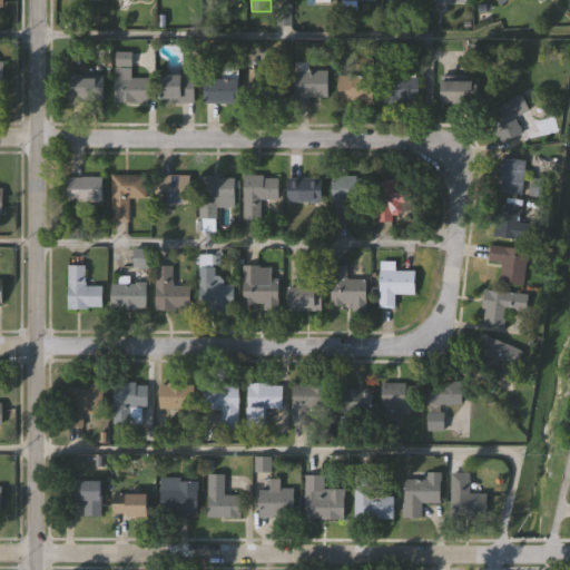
[(381,101),(380,61),(415,60),(416,101),(381,101)]
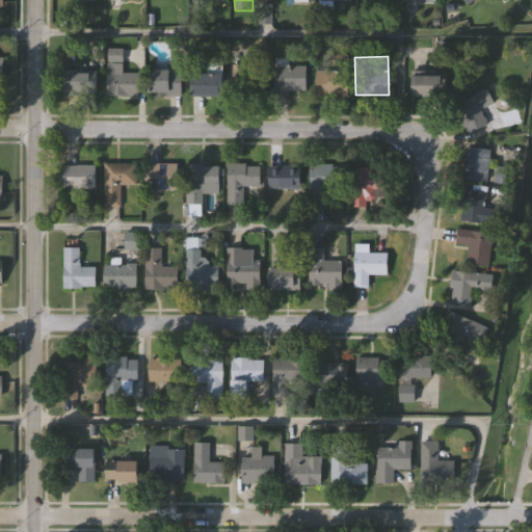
[(232,90),(233,63),(266,64),(266,90),(232,90)]
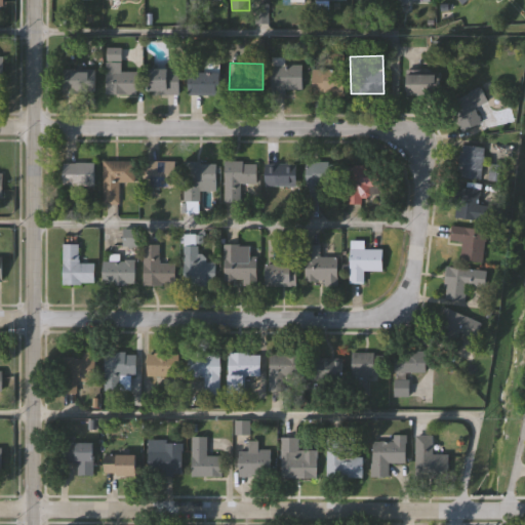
[(271,89),(271,63),(301,63),(301,89),(271,89)]
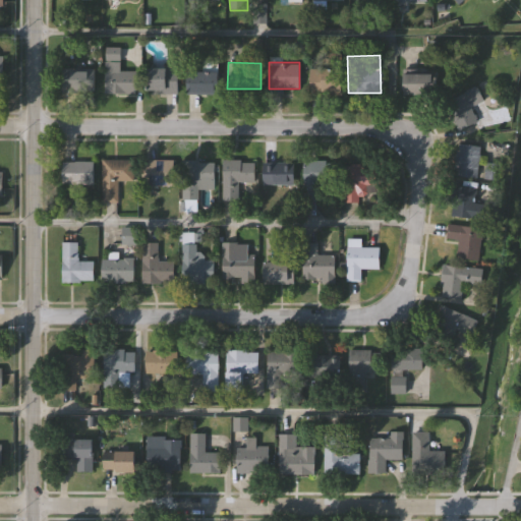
[(147,93),(147,67),(177,67),(177,93),(147,93)]
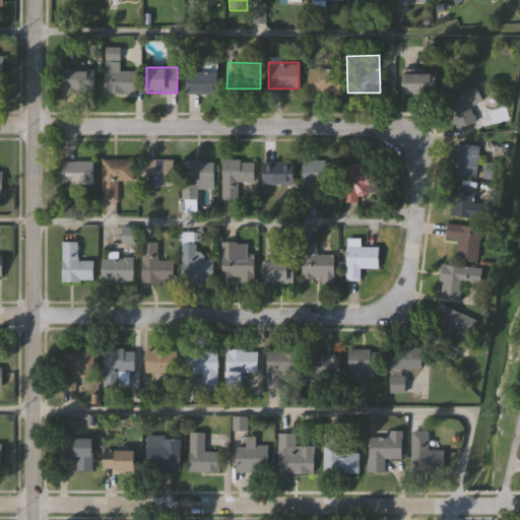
[(339,67),(339,93),(308,93),(308,67),(339,67)]
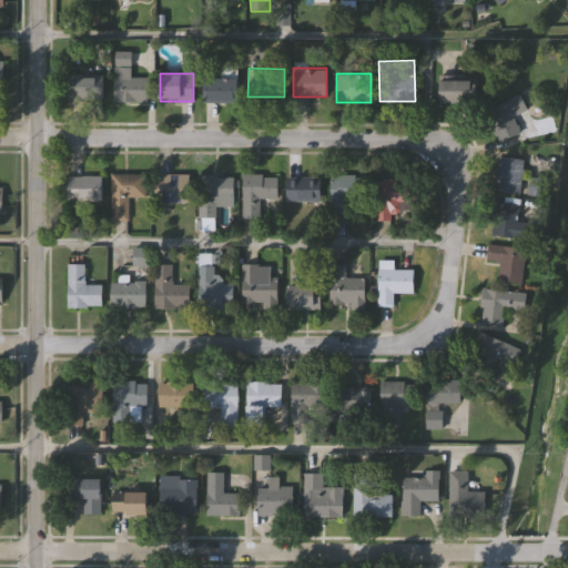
[(68,77),(102,77),(102,100),(68,100),(68,77)]
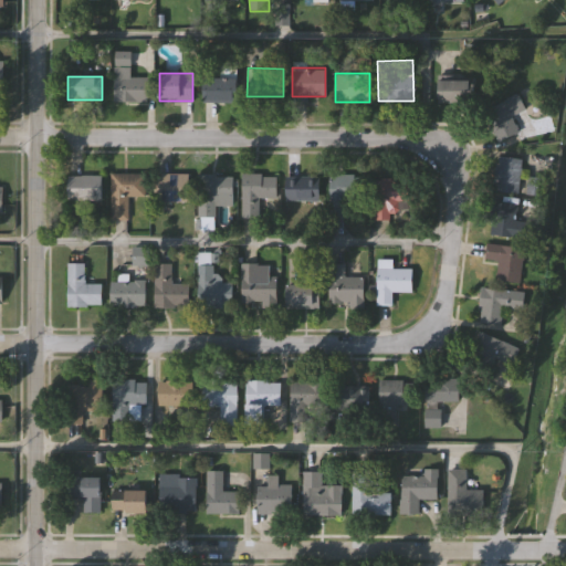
[(147,101),(115,101),(115,76),(147,76),(147,101)]
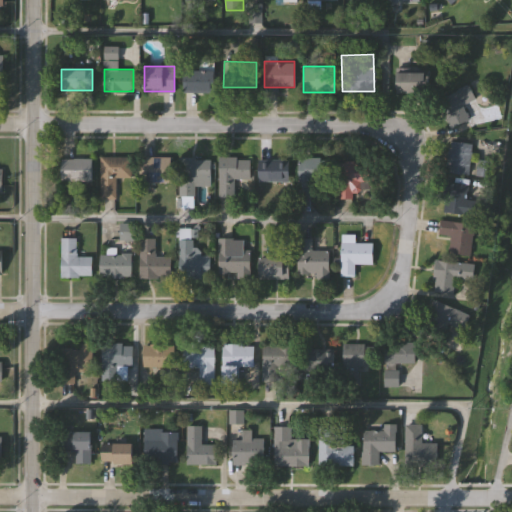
[(183,91),(183,69),(214,69),(214,91),(183,91)]
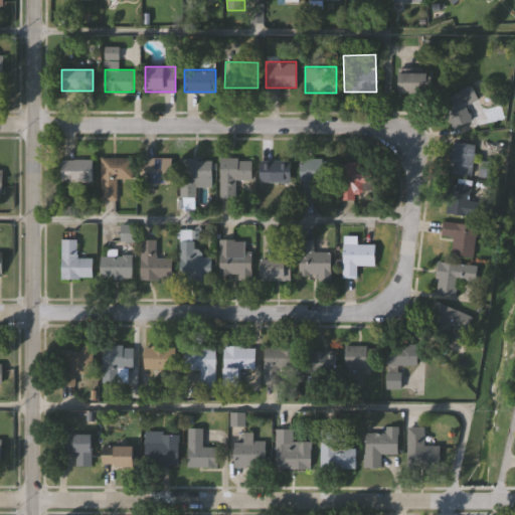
[(430,72),(430,91),(400,91),(400,72),(430,72)]
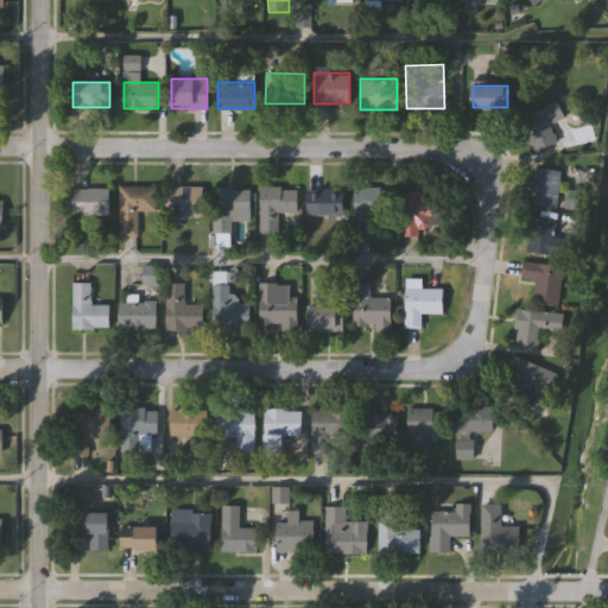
[(556,141),(534,152),(518,118),(555,100),(563,116),(548,124),(556,141)]
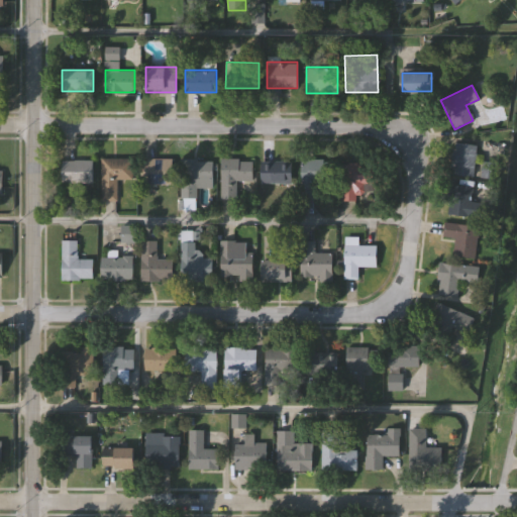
[(451,175),(451,143),(474,143),(474,175),(451,175)]
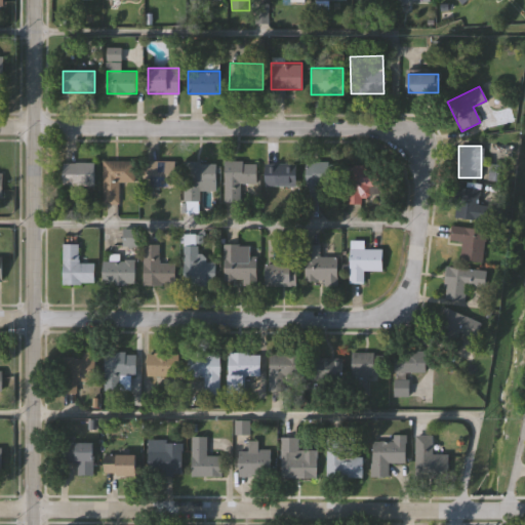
[(118,182),(118,203),(102,203),(102,160),(133,160),(133,182),(118,182)]
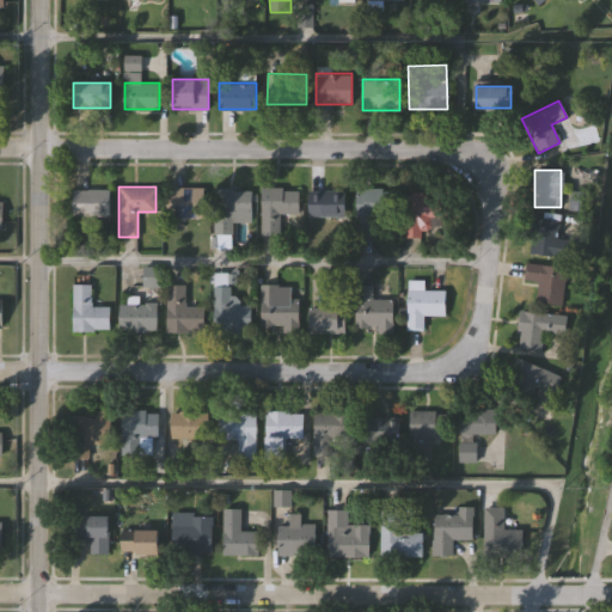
[(202,218),(167,218),(167,188),(202,188),(202,218)]
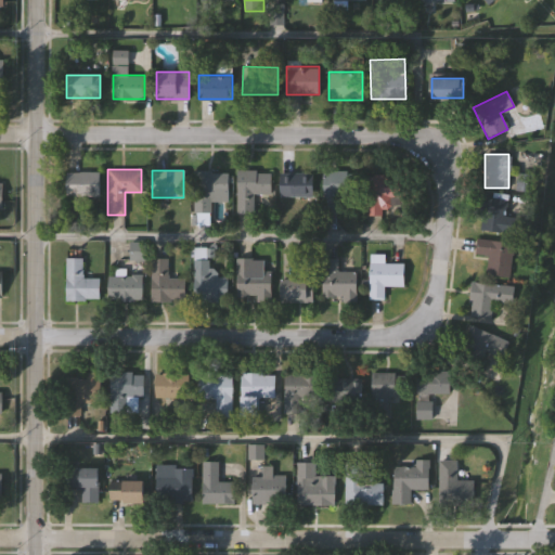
[(224,201),(213,199),(211,213),(191,211),(195,170),(227,172),(224,201)]
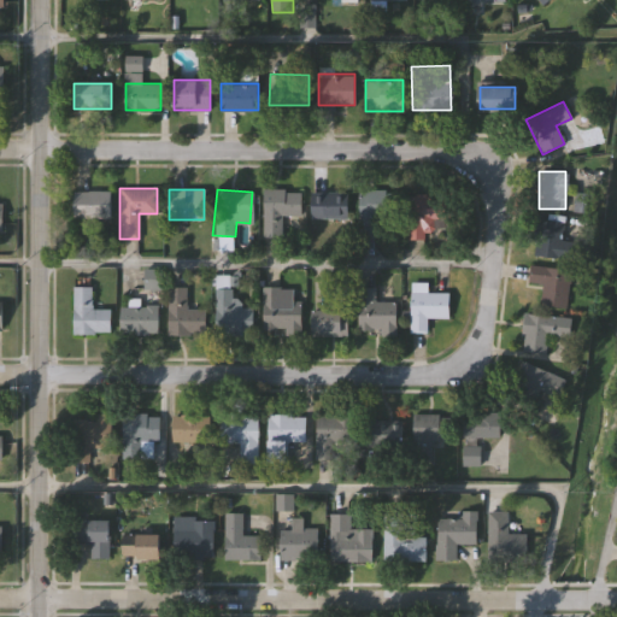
[(300,215),(281,215),(281,236),(263,236),(263,189),(300,189),(300,215)]
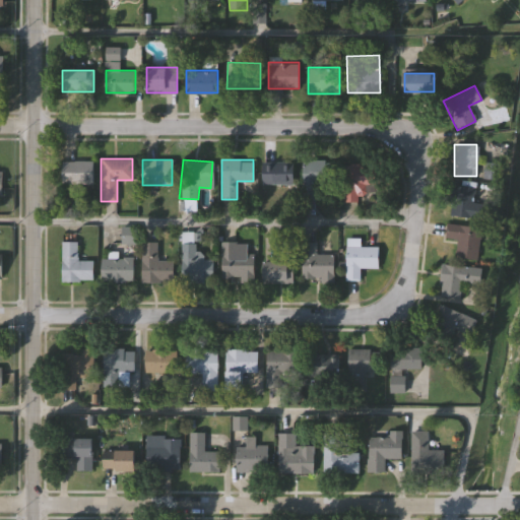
[(330,188),(305,188),(305,159),(330,159),(330,188)]
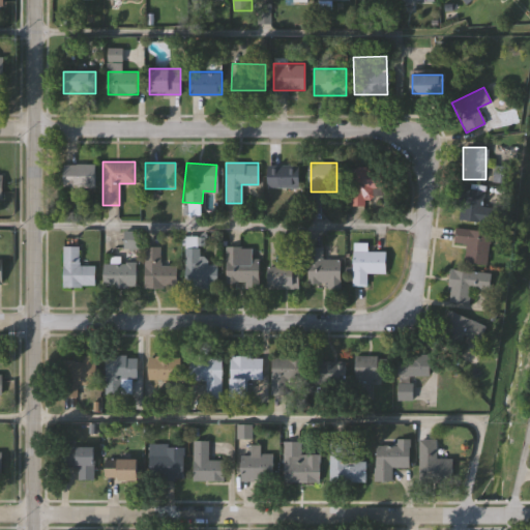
[(266,165),(300,165),(300,190),(266,190),(266,165)]
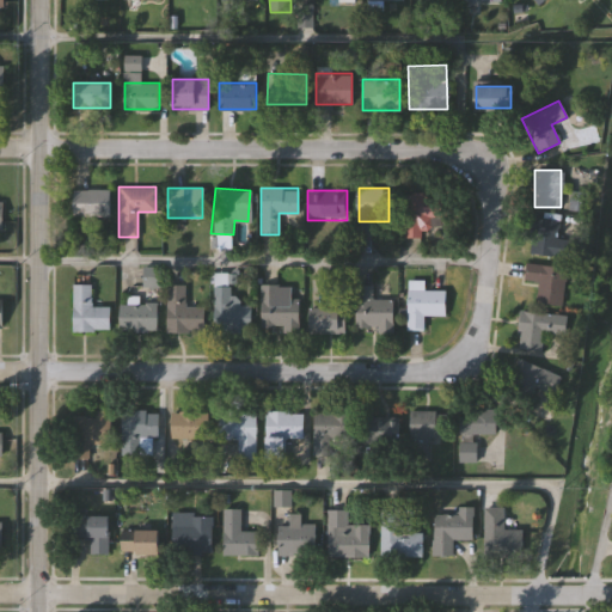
[(72,216),(72,191),(109,191),(109,216),(72,216)]
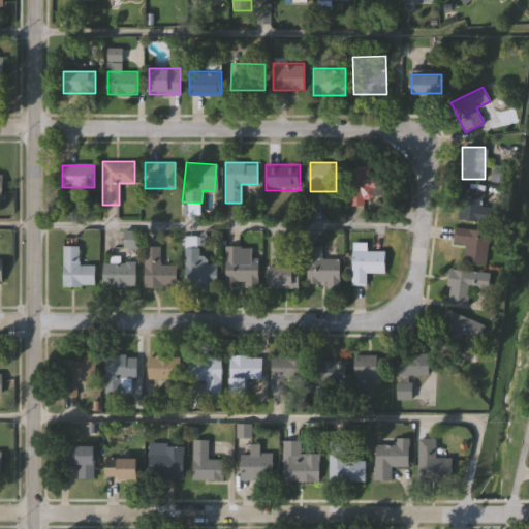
[(372,203),(349,204),(347,167),(381,165),(382,189),(372,189),(372,203)]
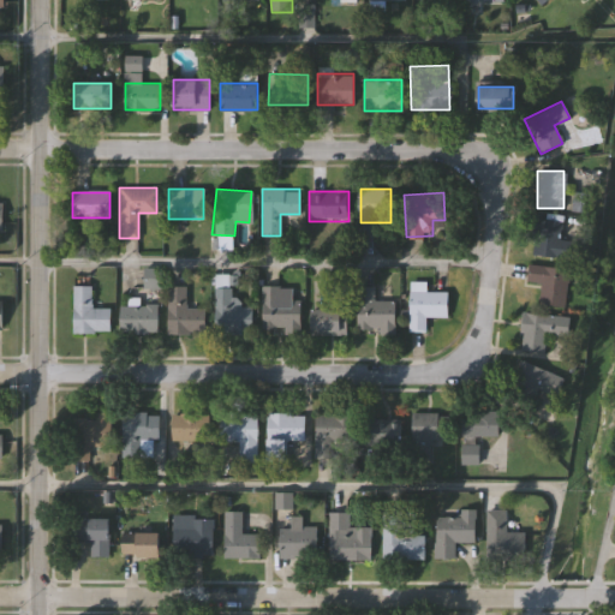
[(574,209),(574,193),(585,193),(585,209),(574,209)]
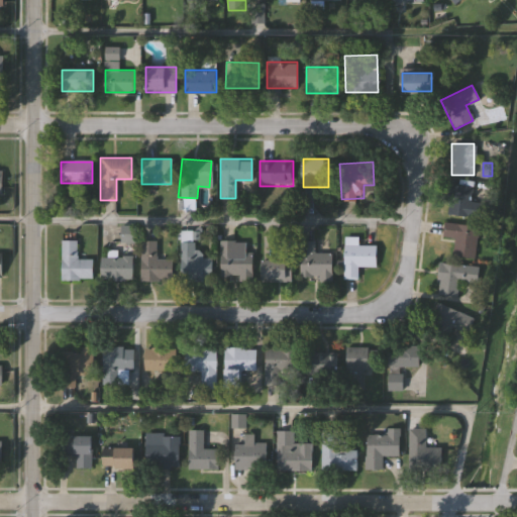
[(484,218),(444,214),(448,183),(471,186),(469,202),(486,204),(484,218)]
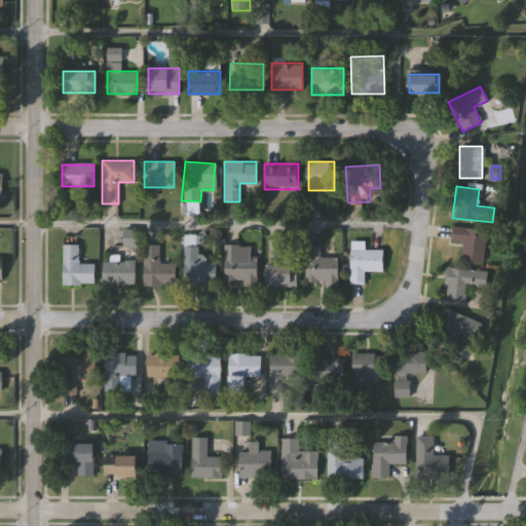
[(482,263),(459,261),(461,242),(449,241),(449,227),(485,229),(482,263)]
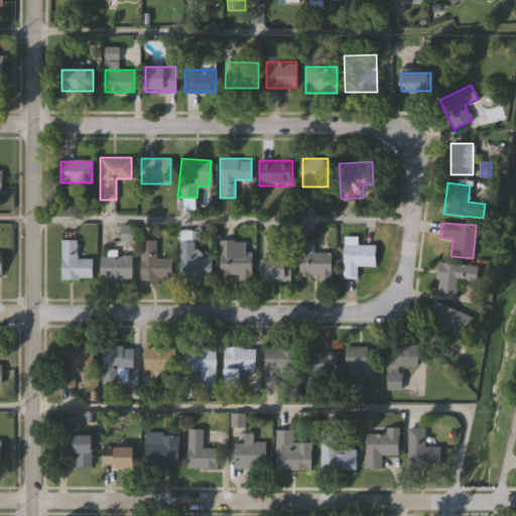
[(92,258),(92,279),(60,279),(60,239),(76,239),(76,258),(92,258)]
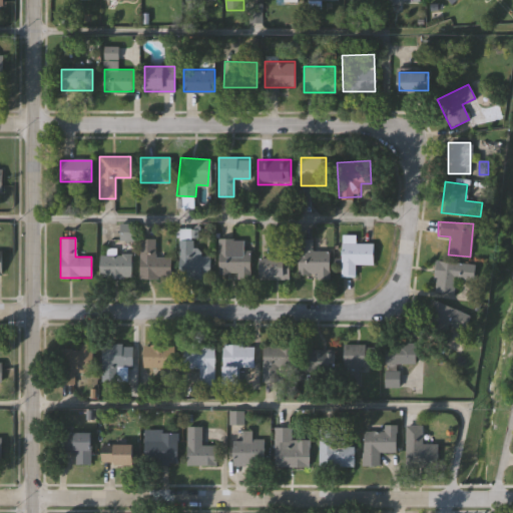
[(170,279),(138,279),(138,238),(154,238),(154,257),(170,257),(170,279)]
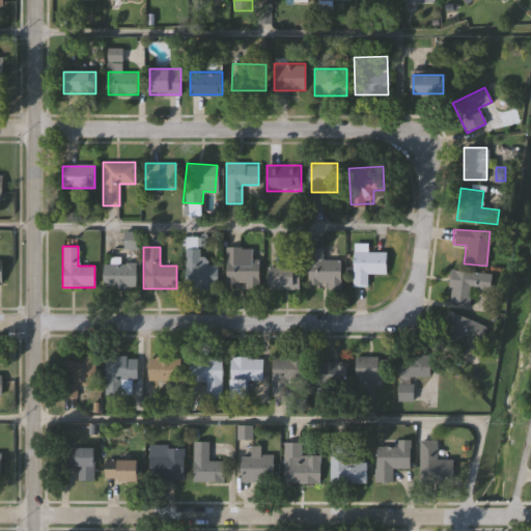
[(217,264),(217,287),(185,287),(185,247),(203,247),(203,264),(217,264)]
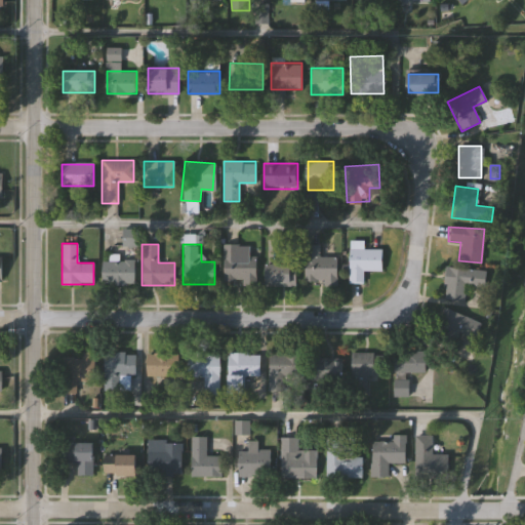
[(255,255),(255,284),(223,284),(223,244),(248,244),(248,255),(255,255)]
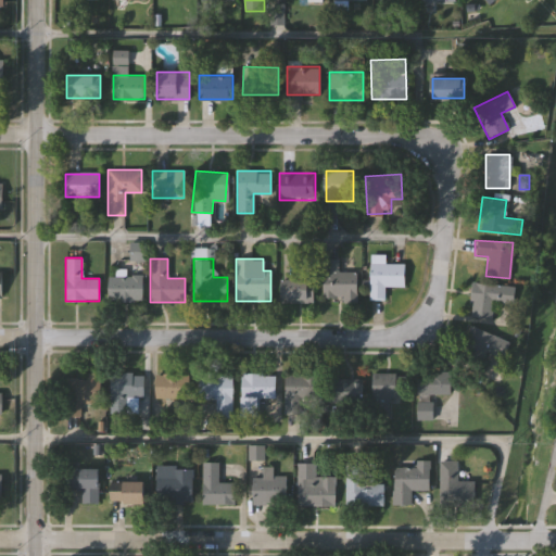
[(356,272),(356,301),(323,301),(321,261),(337,261),(337,272),(356,272)]
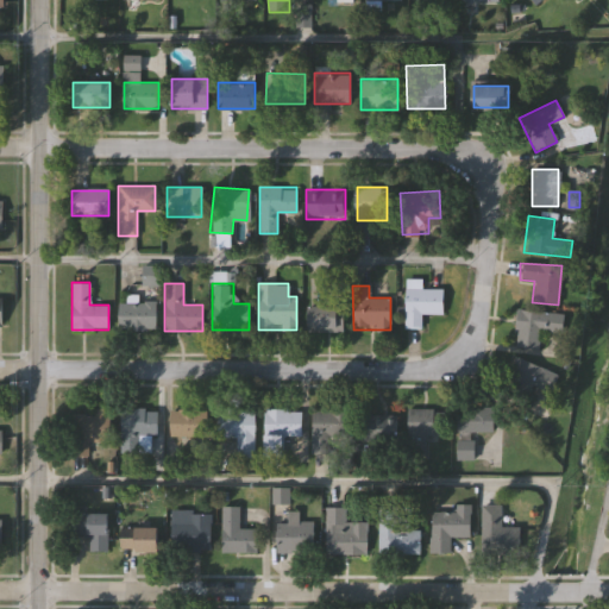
[(443,314),(420,314),(420,328),(405,328),(405,288),(443,288),(443,314)]
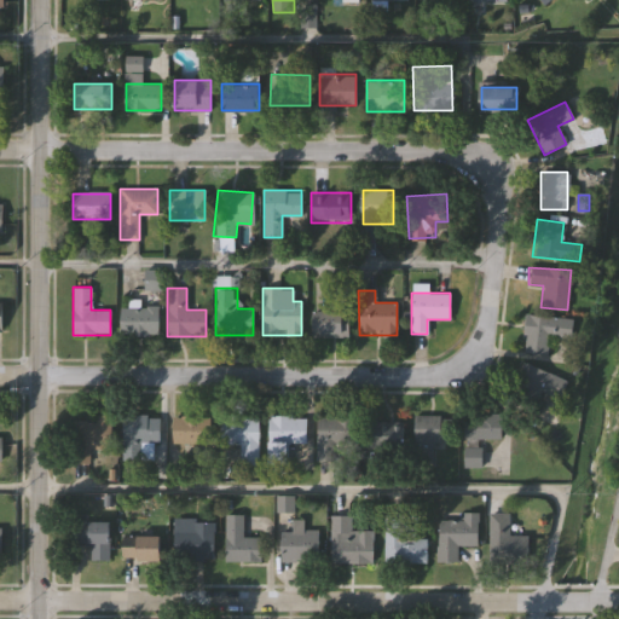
[(157,306),(157,335),(119,335),(119,306),(157,306)]
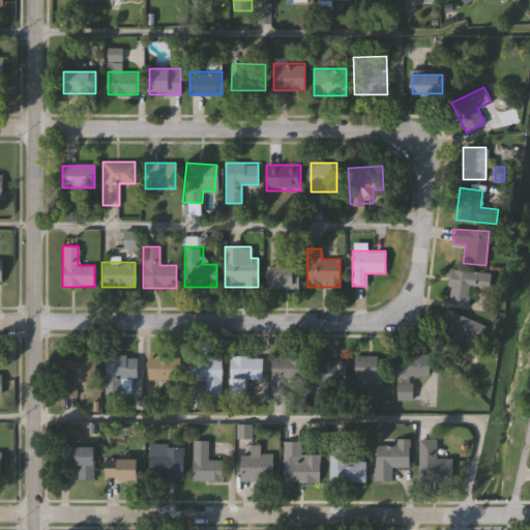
[(297,266),(297,288),(267,288),(267,266),(297,266)]
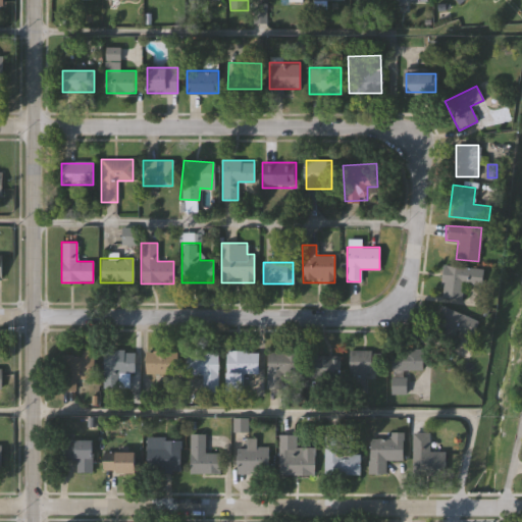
[(481,285),(462,283),(460,299),(439,297),(442,265),(482,269),(481,285)]
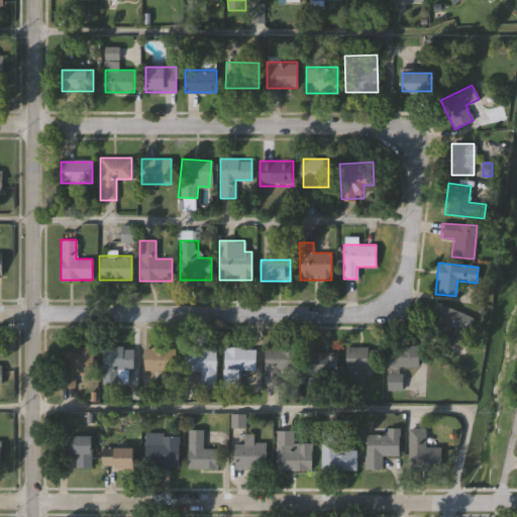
[(450,326),(445,339),(424,330),(436,303),(472,317),(466,332),(450,326)]
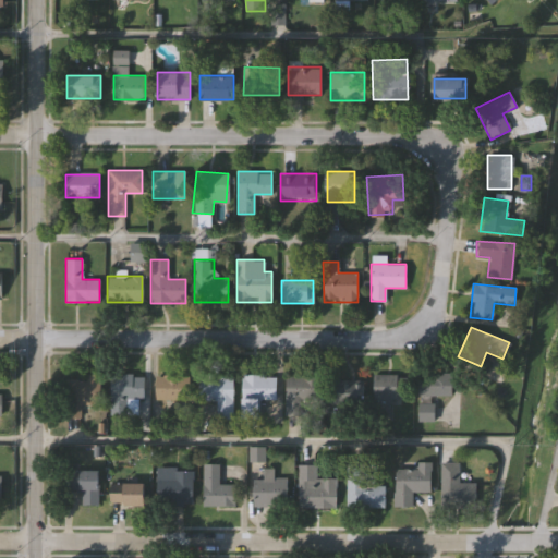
[(100,374),(100,404),(71,404),(71,381),(84,381),(84,374),(100,374)]
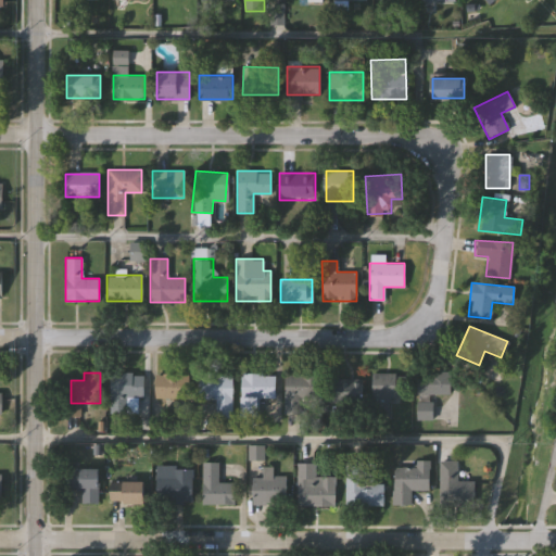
[(142,373),(142,397),(110,397),(110,373),(142,373)]
